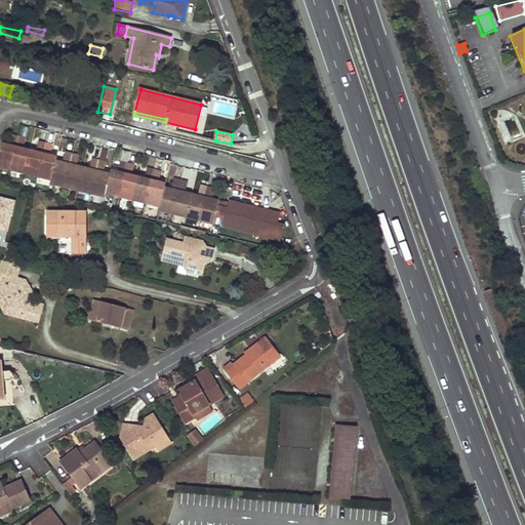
[(0,154),(0,155),(0,167),(11,170),(18,137),(12,135),(10,140),(9,146),(3,144),(0,154)]
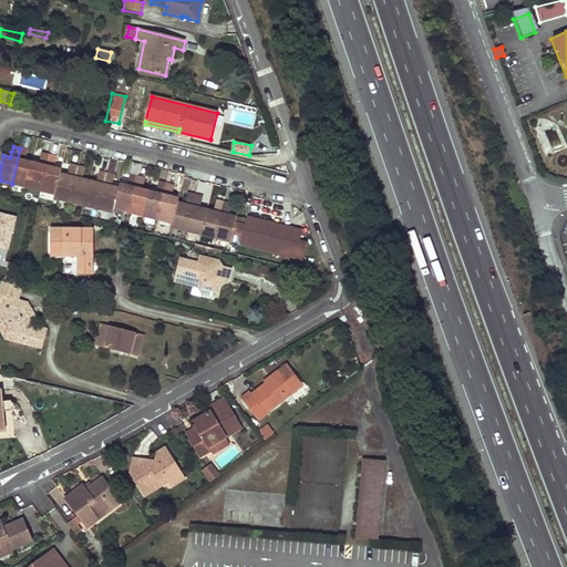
[(20,148),(12,184),(27,187),(32,163),(26,161),(28,150),(20,148)]
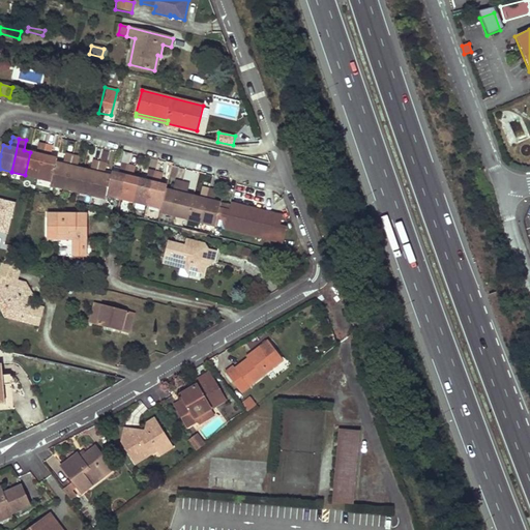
[(30,152),(25,175),(38,178),(46,145),(39,143),(36,153),(30,152)]
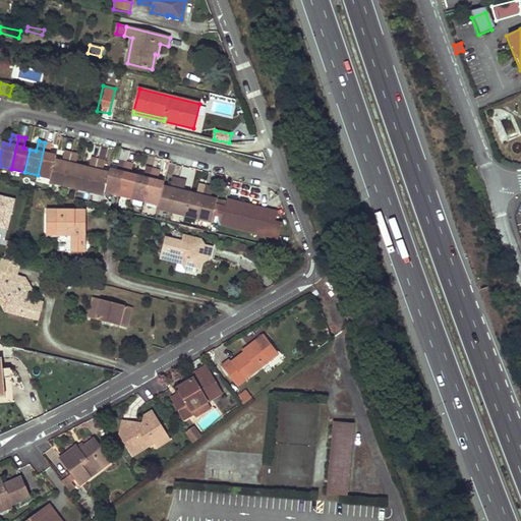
[(45,142),(38,175),(51,178),(56,160),(56,156),(50,155),(52,145),(45,142)]
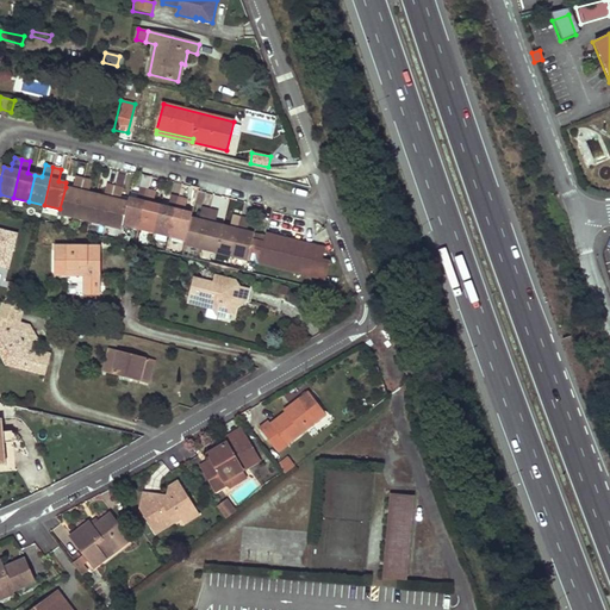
[(66,187),(60,209),(58,213),(75,217),(83,179),(75,178),(73,190),(66,187)]
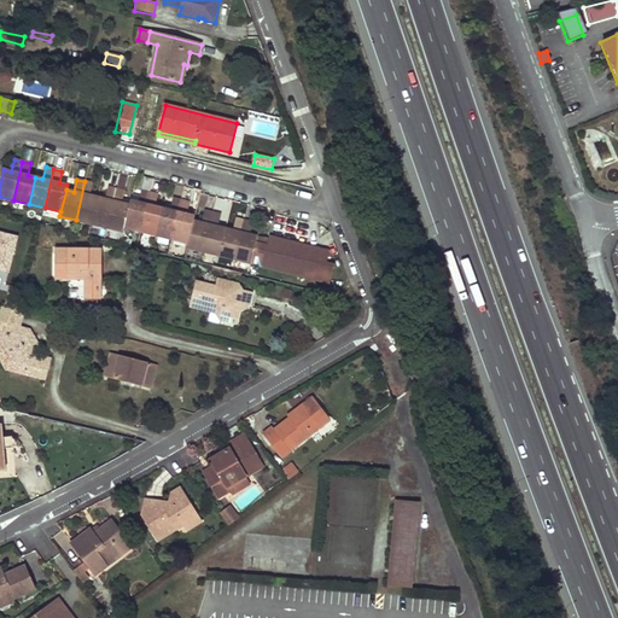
[(85,181),(76,220),(92,225),(98,198),(91,196),(93,184),(85,181)]
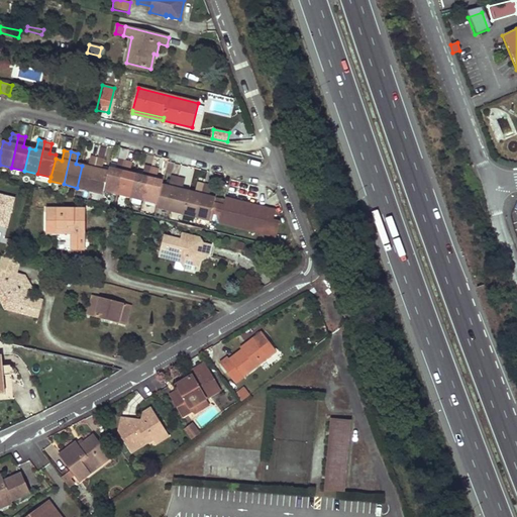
[(82,166),(77,188),(90,191),(98,159),(91,157),(88,167),(82,166)]
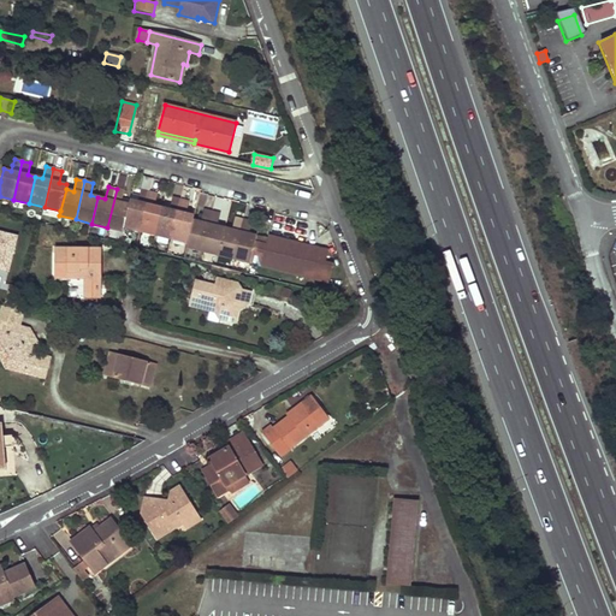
[(117,189),(107,227),(123,231),(124,227),(130,205),(122,202),(124,190),(117,189)]
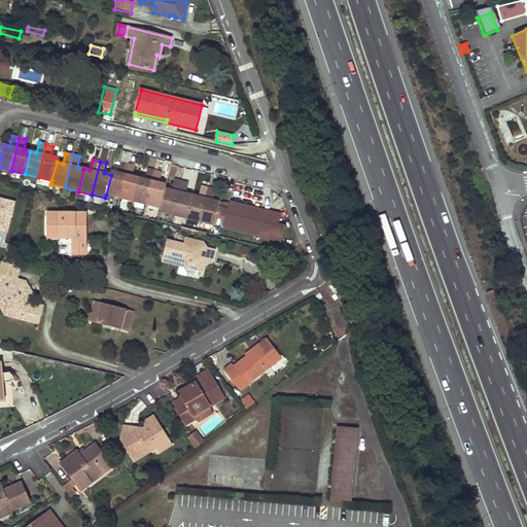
[(112,171),(111,175),(106,195),(119,198),(128,165),(120,163),(118,173),(112,171)]
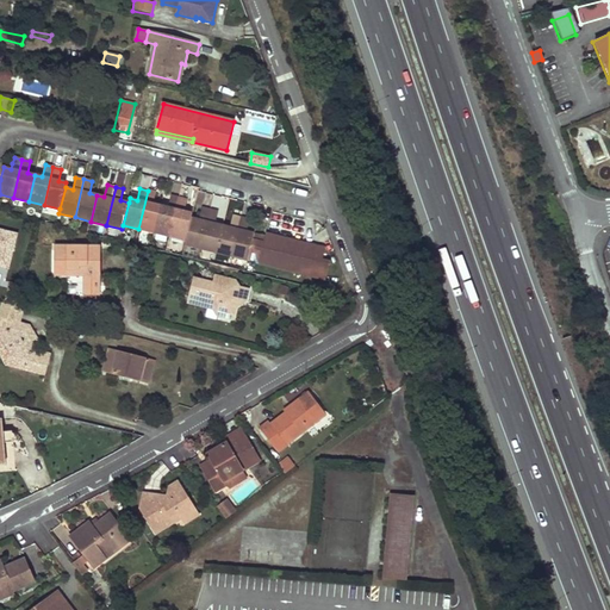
[(148,191),(138,229),(155,232),(161,206),(154,204),(156,192),(148,191)]
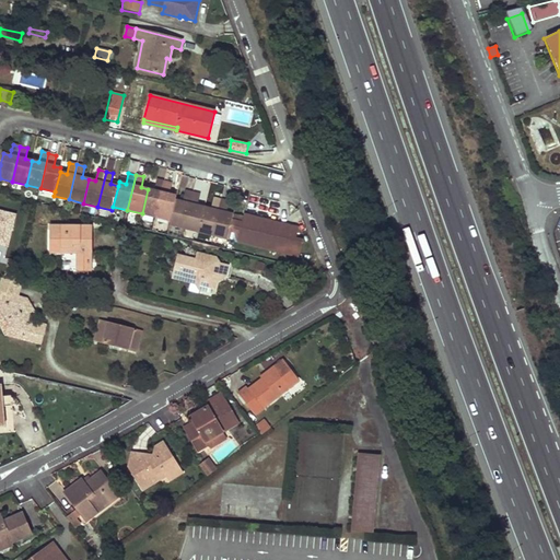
[(148,189),(142,213),(156,217),(164,182),(156,179),(154,190),(148,189)]
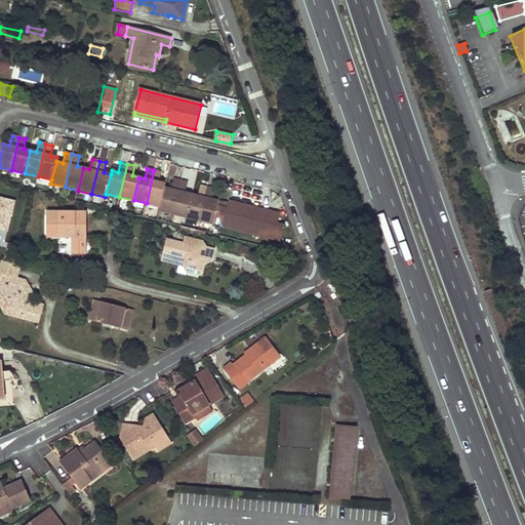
[(154,170),(147,203),(160,207),(165,188),(165,184),(159,183),(161,172),(154,170)]
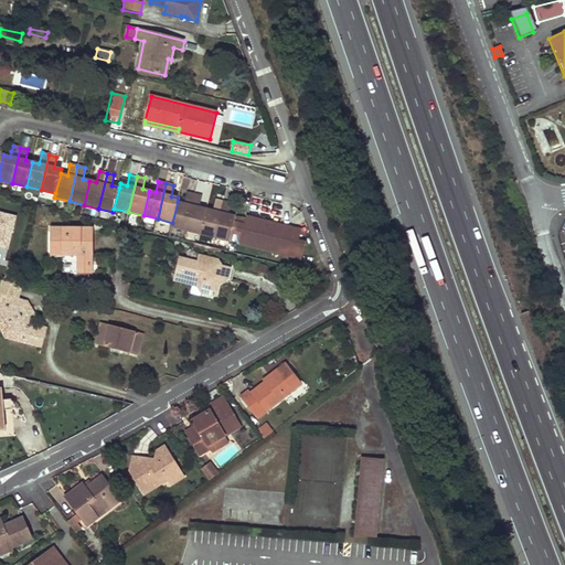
[(187,193),(184,204),(178,202),(172,223),(171,226),(187,231),(195,195),(187,193)]
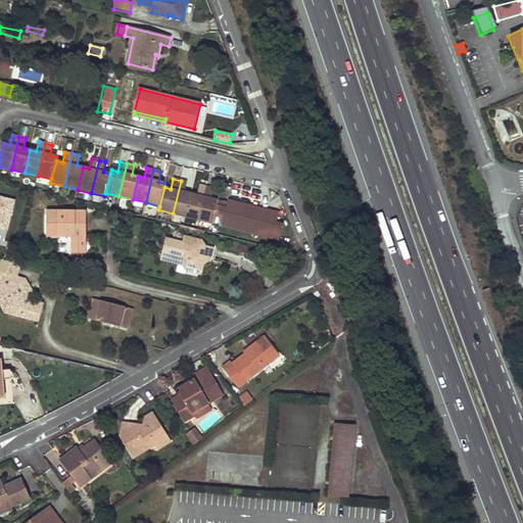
[(181,181),(173,214),(186,217),(191,193),(185,192),(187,182),(181,181)]
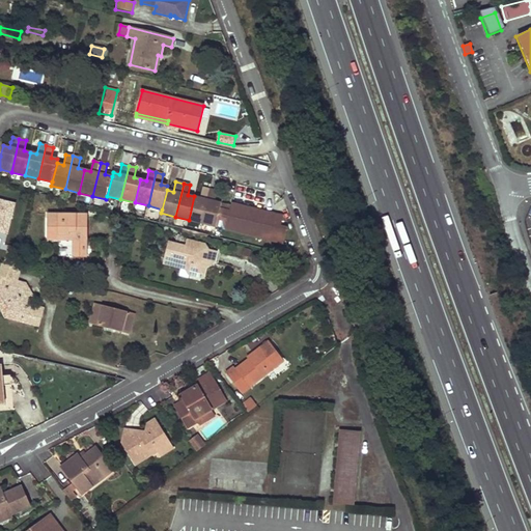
[(202,223),(211,190),(203,188),(200,198),(194,196),(189,220),(202,223)]
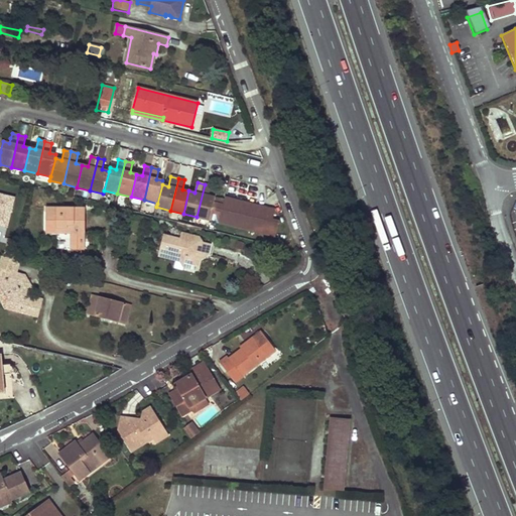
[(205,184),(197,217),(210,220),(213,210),(214,203),(216,198),(209,196),(211,185),(205,184)]
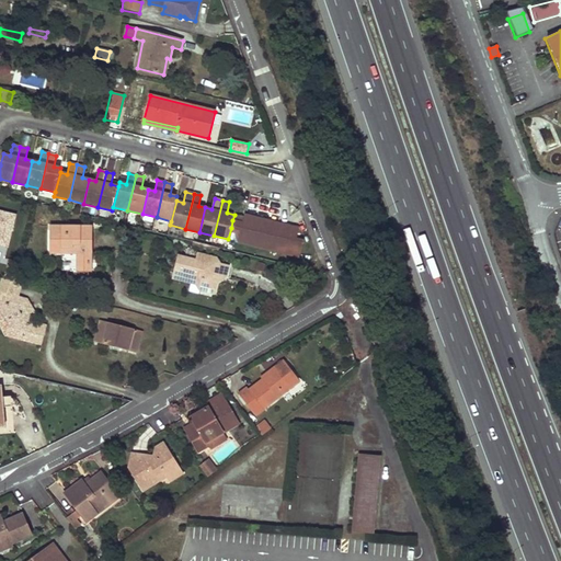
[(0,247),(9,249),(15,215),(0,210),(0,247)]
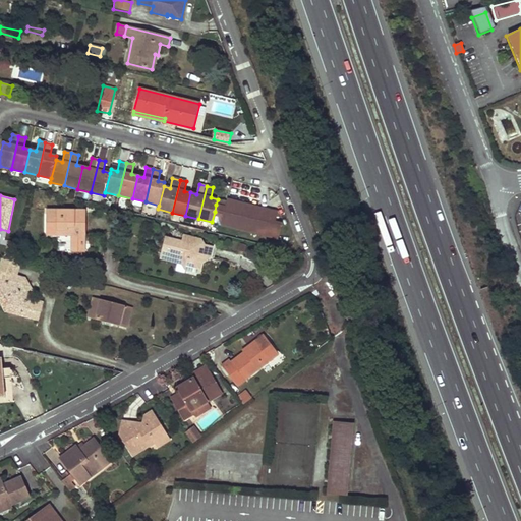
[(224,215),(222,225),(278,238),(282,224),(275,222),(278,213),(270,211),(270,213),(259,211),(261,208),(228,200),(227,201),(226,207),(216,205),(215,212),(224,215)]
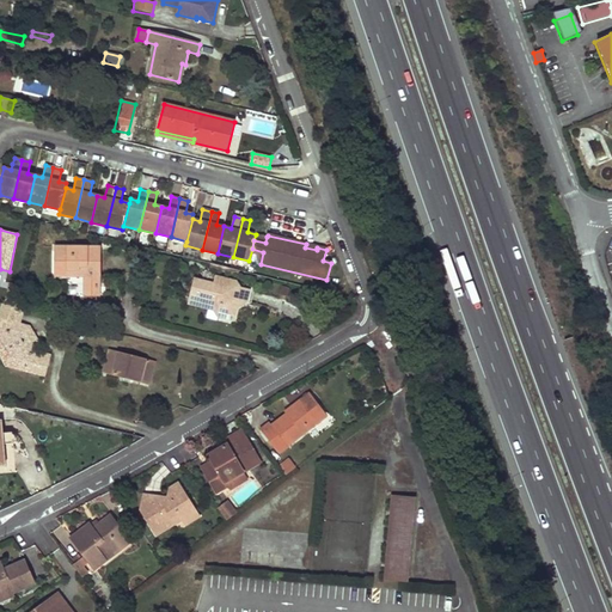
[(55,248),(55,275),(85,275),(85,287),(99,287),(99,275),(101,275),(102,248),(55,248)]
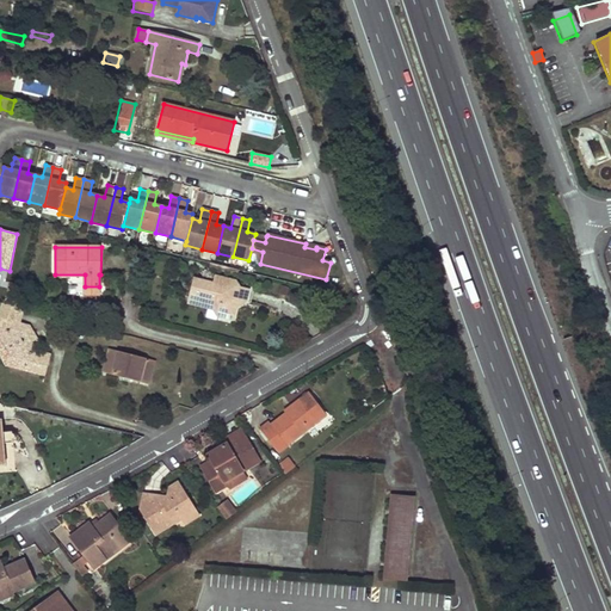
[(240,270),(210,263),(210,267),(239,275),(240,270)]
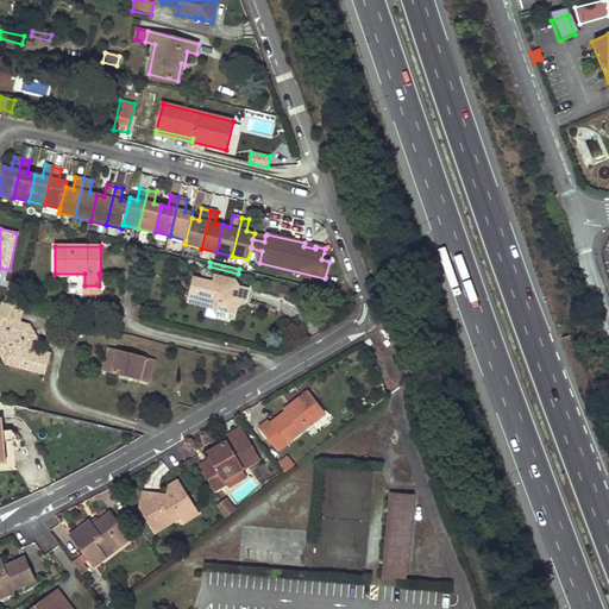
[(105,276),(105,289),(121,289),(121,277),(105,276)]
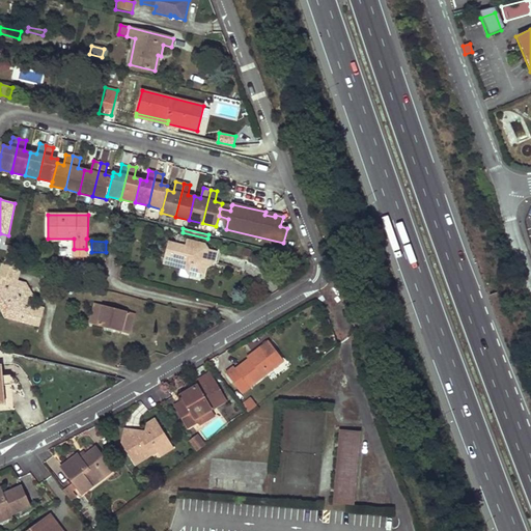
[(202,278),(205,264),(201,263),(202,258),(206,260),(214,261),(217,252),(204,249),(205,245),(189,241),(187,247),(169,243),(165,261),(174,263),(173,266),(182,268),(195,271),(194,276),(202,278)]
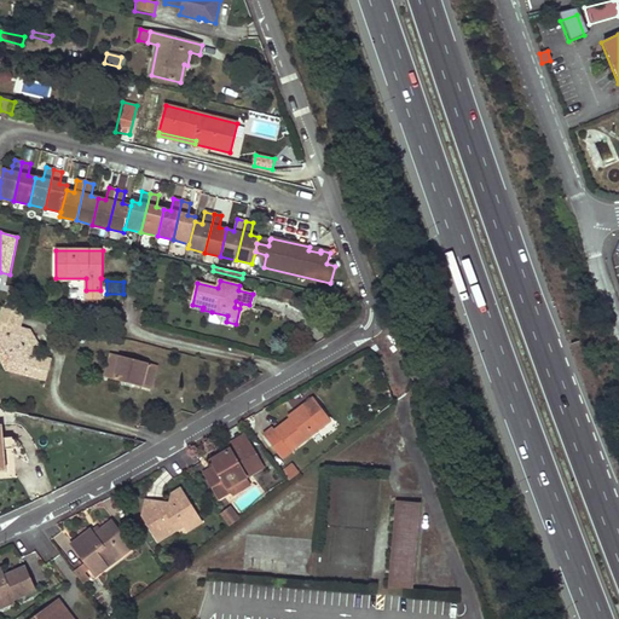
[(46,381),(51,363),(47,358),(36,356),(27,352),(18,337),(21,328),(24,313),(3,307),(0,314),(0,346),(10,364),(9,371),(46,381)]
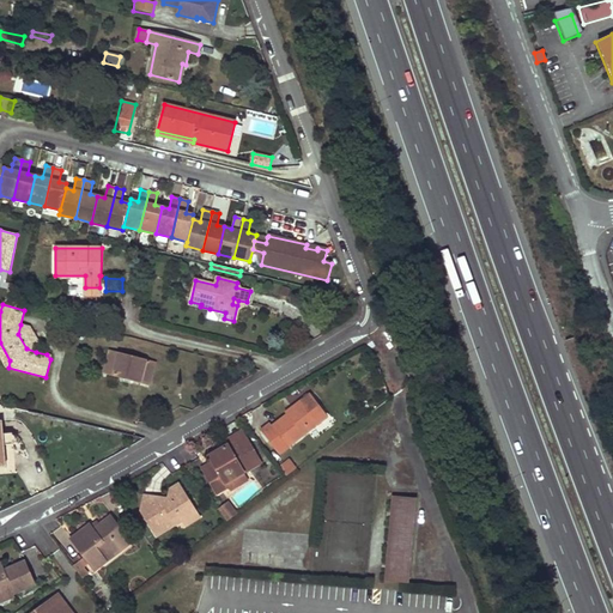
[(225,313),(210,309),(207,319),(223,322),(224,319),(225,313)]
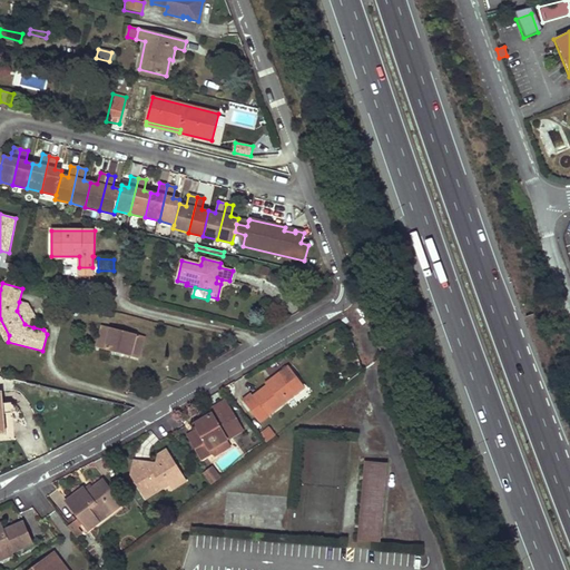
[(19,302),(17,311),(25,324),(33,327),(36,317),(28,304),(19,302)]
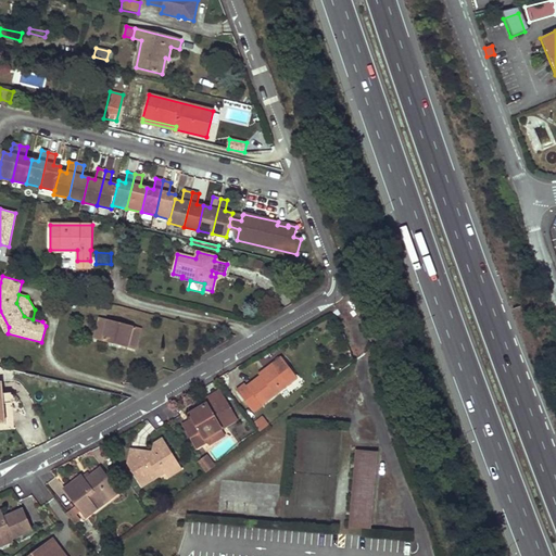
[(0,311),(0,320),(8,333),(9,327),(0,311)]
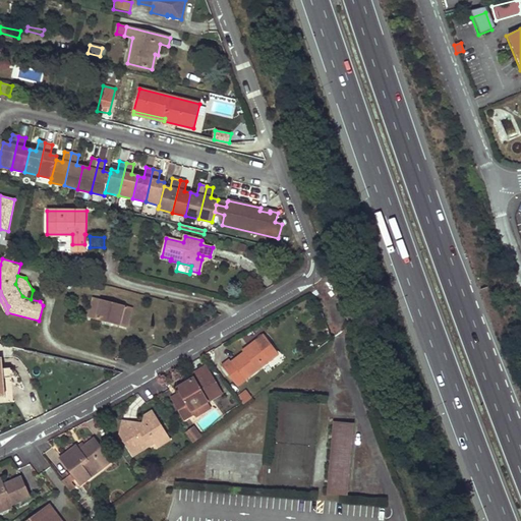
[(101,300),(93,298),(88,317),(96,320),(101,300)]
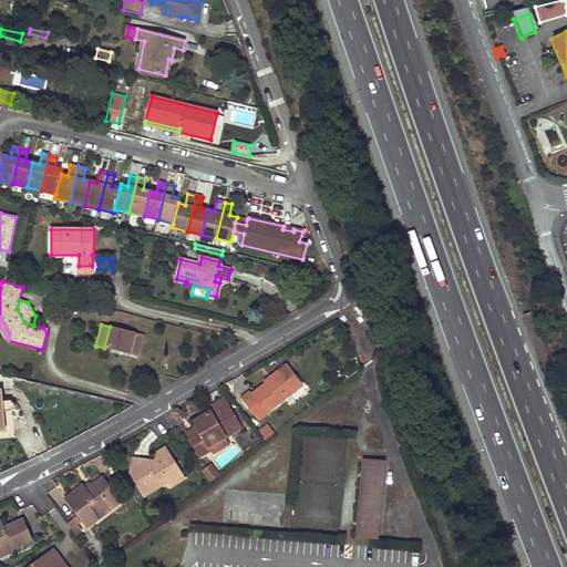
[(138,357),(144,336),(110,327),(104,348),(138,357)]
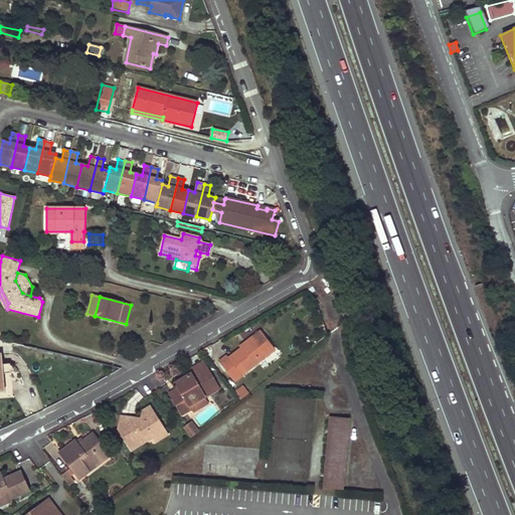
[(276,350),(261,331),(253,336),(255,338),(241,349),(229,359),(241,375),(276,350)]
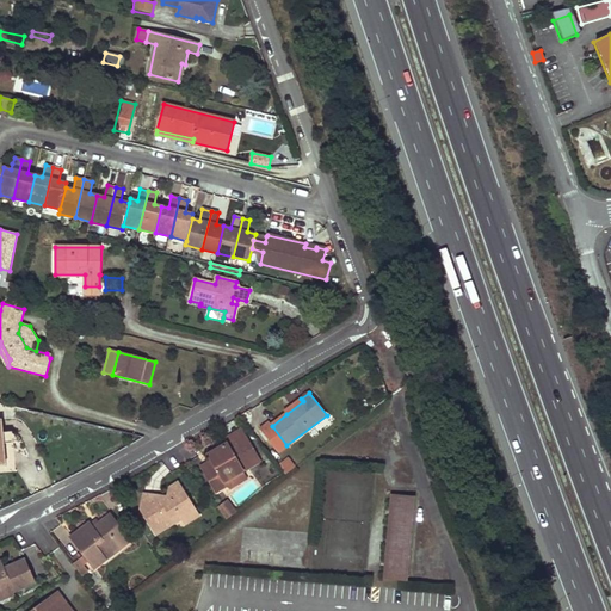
[(301,399),(284,412),(287,414),(303,401),(301,399)]
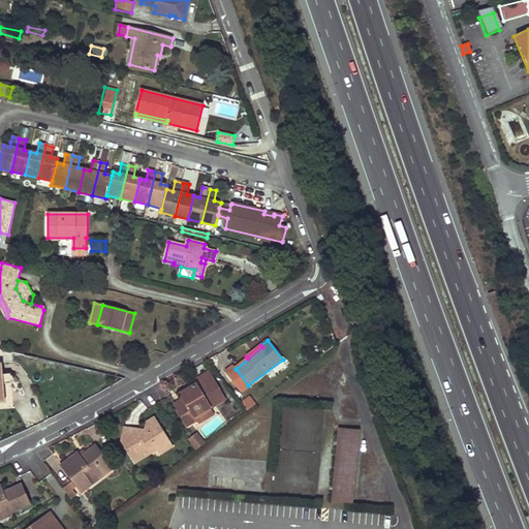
[(209,372),(194,381),(196,384),(198,386),(213,378),(209,372)]
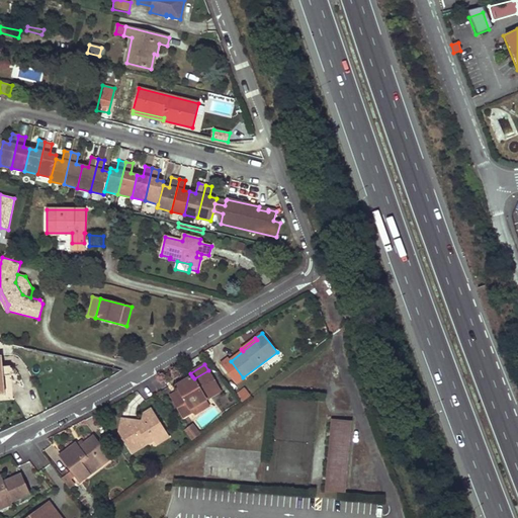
[(2,366),(3,376),(11,375),(10,366),(2,366)]
